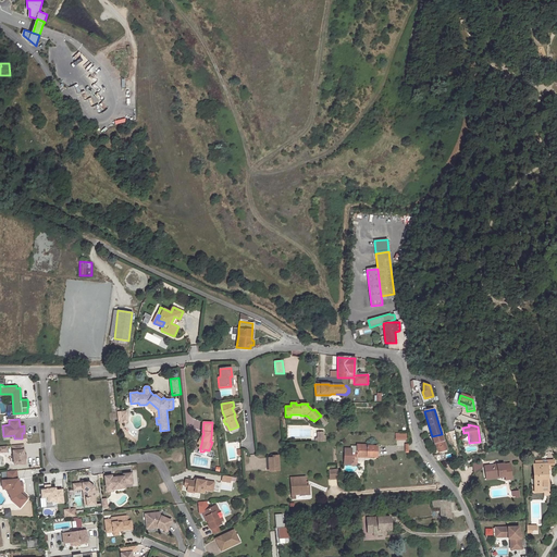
[(323,442),(323,435),(323,432),(318,432),(317,438),(314,438),(314,442),(323,442)]
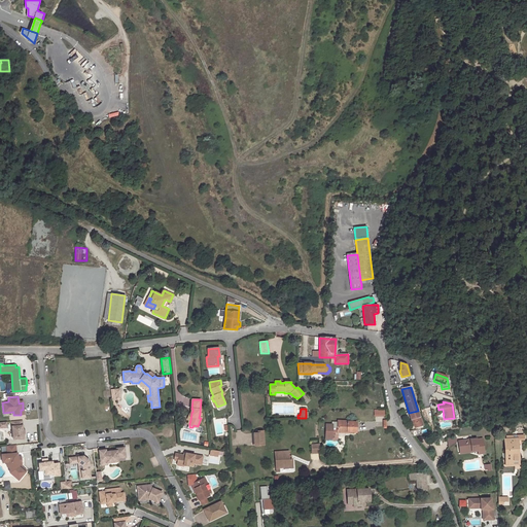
[(418,411),(409,413),(410,416),(411,420),(414,427),(422,425),(418,411)]
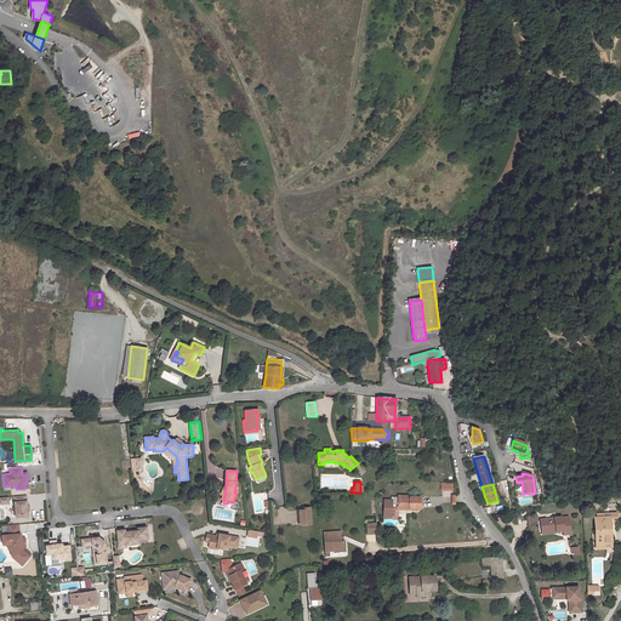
[(27,507),(26,495),(13,496),(16,517),(27,517),(27,511),(27,507)]
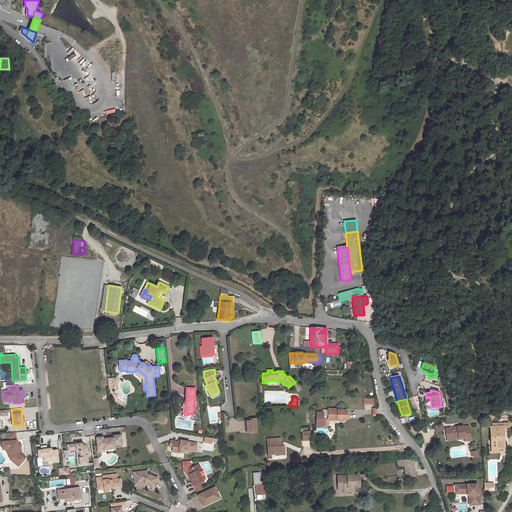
[(338,409),(328,409),(328,416),(328,420),(338,421),(338,420),(346,420),(346,410),(338,410),(338,409)]
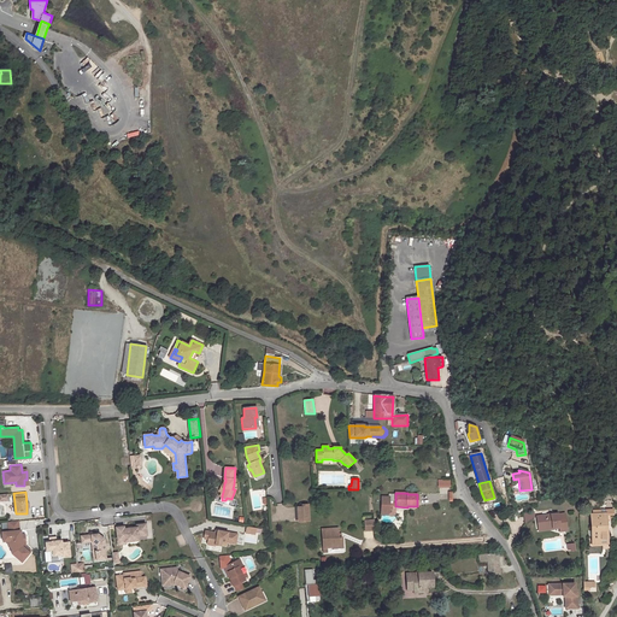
[(395,515),(395,512),(395,506),(395,501),(389,501),(389,513),(381,513),(381,516),(386,516),(389,516),(391,517),(392,517),(393,517),(394,516),(394,515),(395,515)]
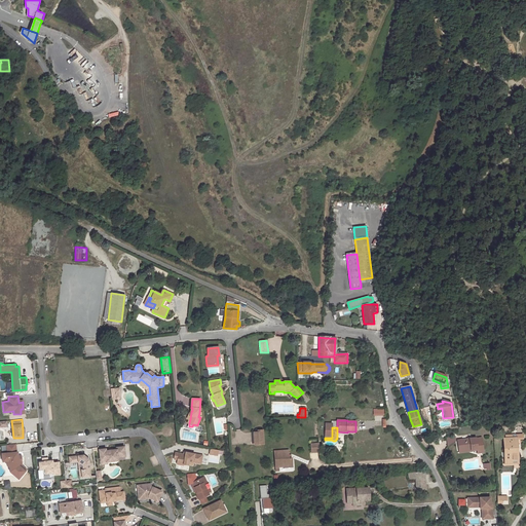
[(260,431),(258,431),(254,433),(255,445),(263,444),(262,429),(260,429),(260,431)]
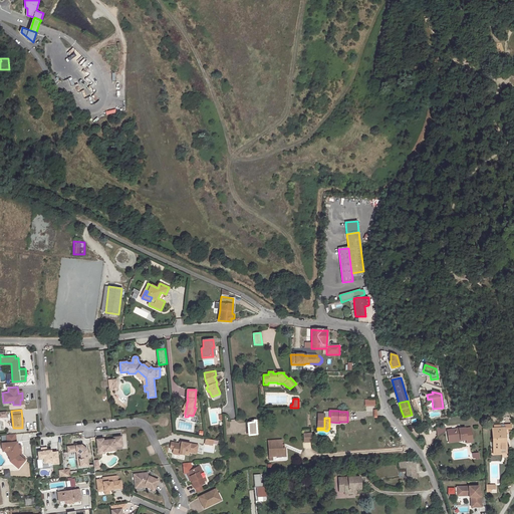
[(447,432),(446,428),(441,428),(439,429),(440,436),(442,434),(447,432)]
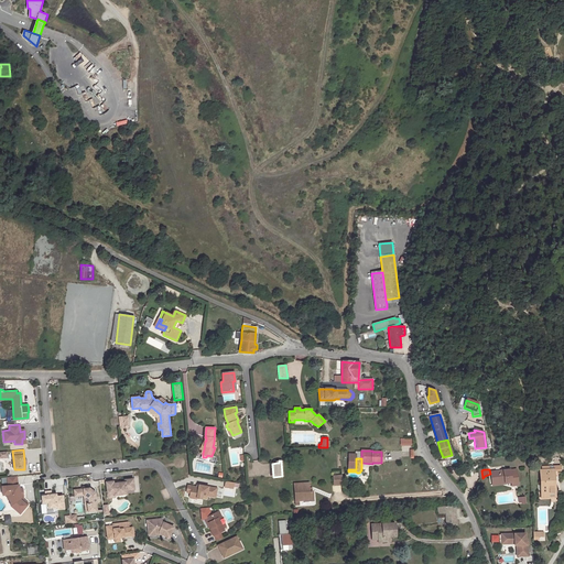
[(503,480),(505,483),(511,483),(511,486),(518,485),(517,470),(510,470),(510,469),(491,473),(492,483),(503,480)]
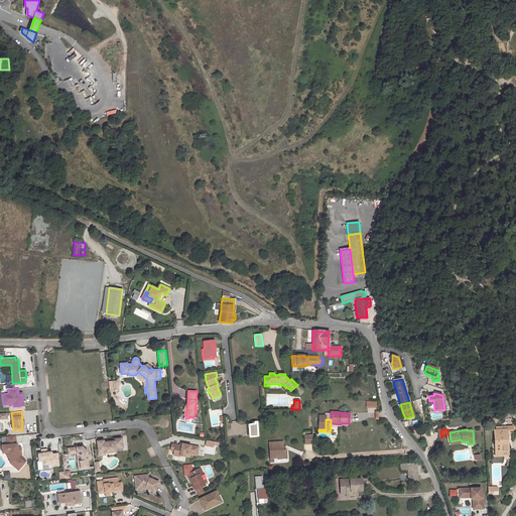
[(496,449),(507,449),(506,430),(495,431),(496,449)]
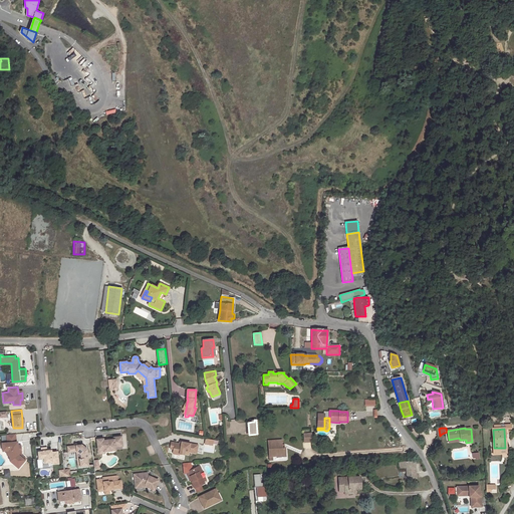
[(311,433),(304,434),(304,443),(312,442),(311,433)]
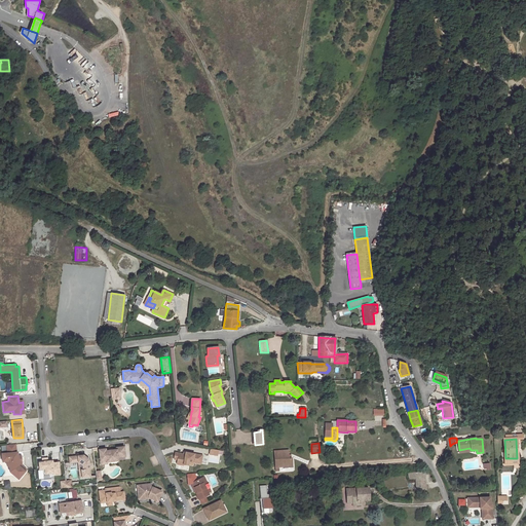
[(17,456),(17,452),(16,452),(15,444),(6,445),(7,453),(2,454),(2,462),(8,461),(8,467),(11,467),(11,472),(20,478),(26,470),(22,465),(22,462),(19,462),(17,456)]
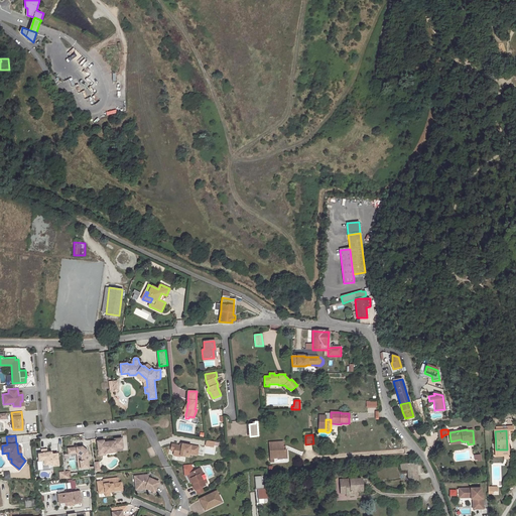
[(116,448),(123,447),(122,438),(114,439),(115,441),(104,442),(104,440),(98,441),(99,453),(105,452),(105,454),(116,453),(116,448)]
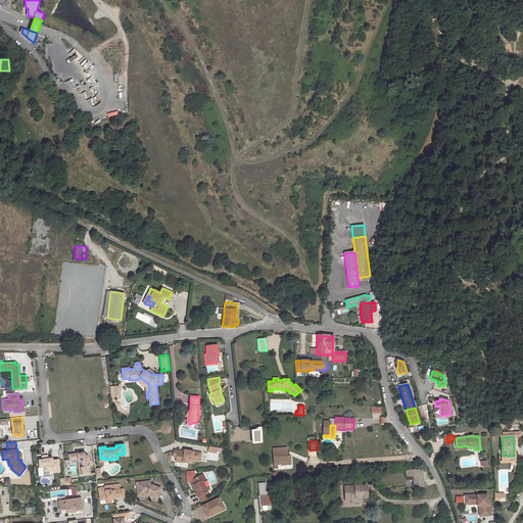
[(288,456),(288,453),(287,447),(274,448),(275,465),(282,465),(282,462),(286,462),(286,465),(292,465),(291,456),(290,456),(288,456)]
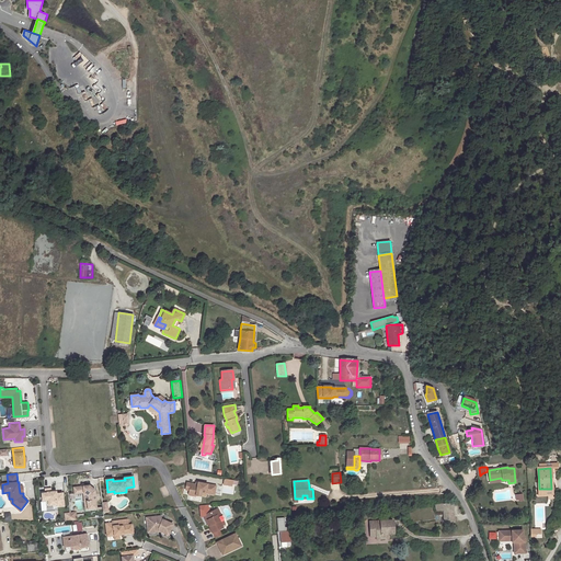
[(196,483),(186,482),(185,488),(190,489),(190,490),(189,492),(196,494),(195,495),(201,496),(201,494),(205,495),(206,493),(210,493),(212,484),(197,482),(197,484),(196,483)]
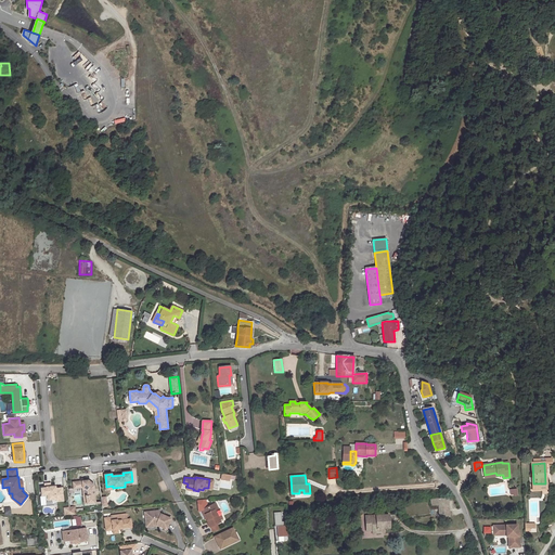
[(88,480),(74,482),(74,489),(84,488),(88,491),(88,495),(86,495),(87,504),(95,503),(94,495),(95,495),(94,490),(93,490),(93,485),(88,480)]
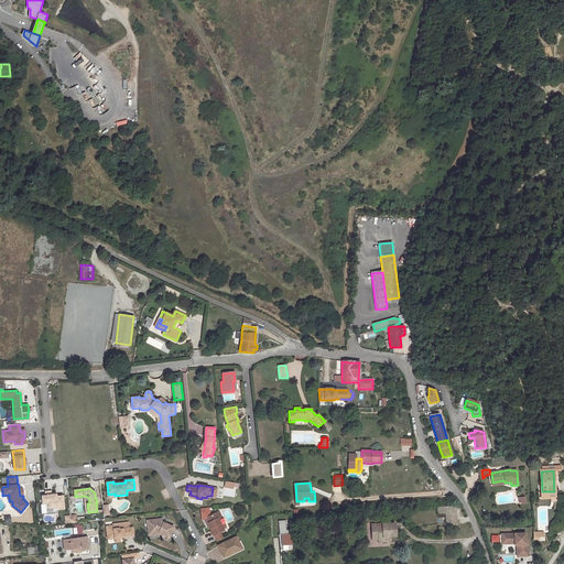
[(53,510),(64,509),(63,496),(56,497),(55,492),(50,494),(45,494),(45,495),(41,496),(42,505),(46,505),(46,509),(52,508),(53,510)]
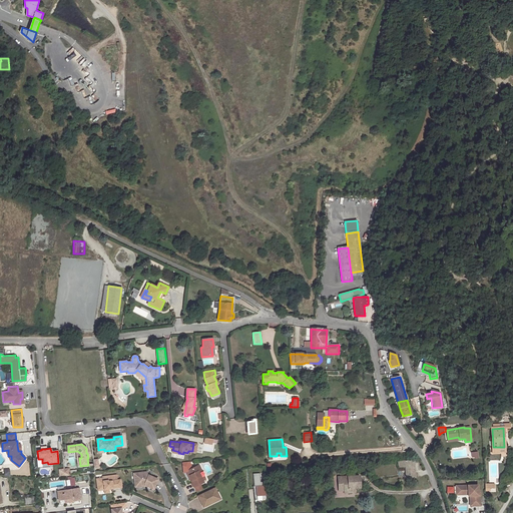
[(413,460),(398,461),(399,468),(403,467),(405,467),(405,469),(406,477),(415,477),(413,460)]
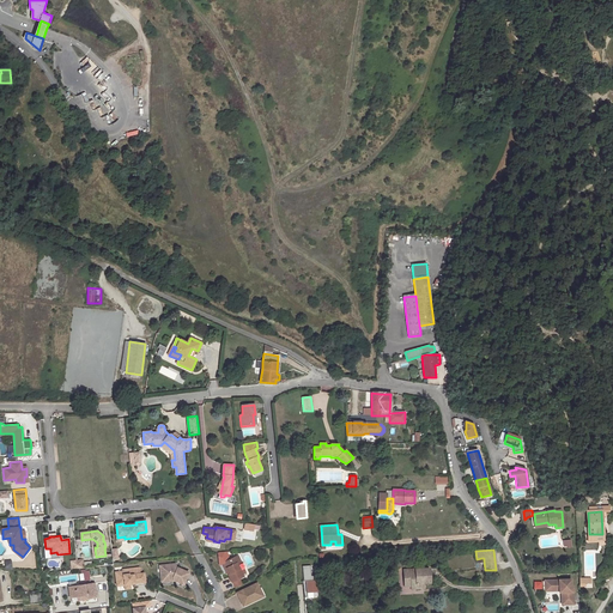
[(244,570),(241,571),(237,564),(234,557),(224,563),(229,572),(228,574),(232,582),(232,581),(236,587),(242,583),(240,578),(243,576),(243,575),(246,572),(244,570)]
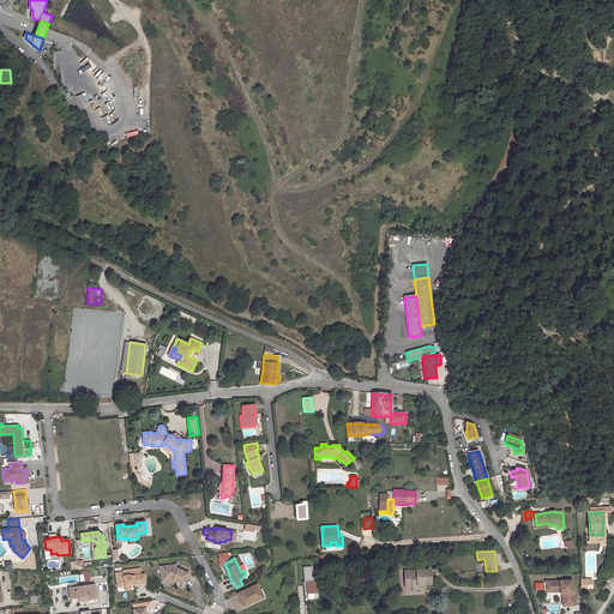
[(84,560),(70,561),(71,570),(84,569),(84,560)]
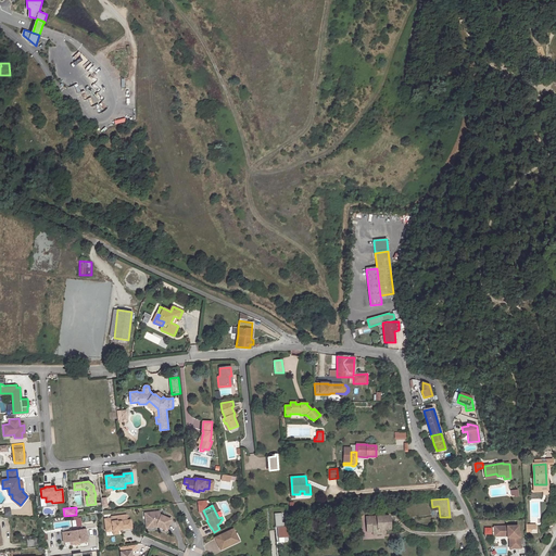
[(158,523),(158,527),(166,530),(171,518),(159,514),(159,512),(151,513),(151,512),(147,512),(148,513),(144,513),(146,525),(148,525),(149,526),(152,526),(153,525),(158,523)]
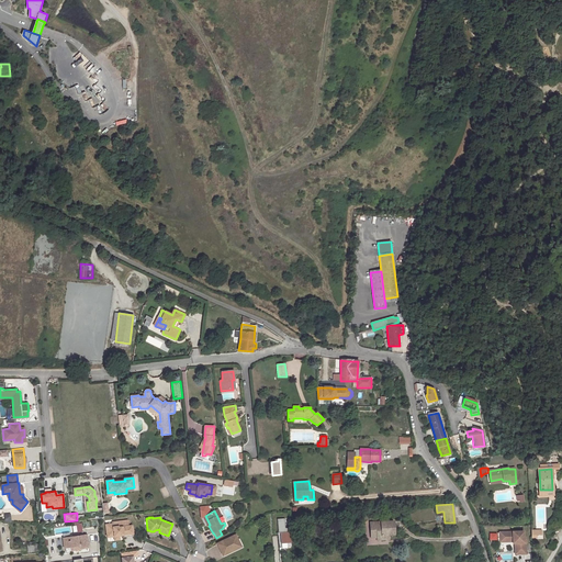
[(285,519),(278,520),(279,534),(281,534),(282,544),(293,544),(292,529),(287,529),(285,519)]
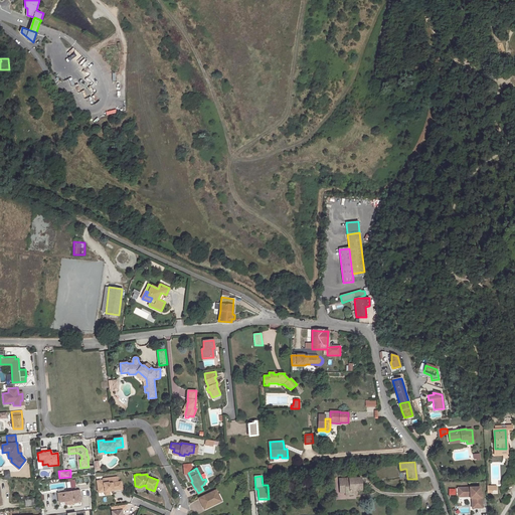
[(113,490),(122,489),(121,482),(117,482),(117,477),(103,479),(103,480),(97,481),(98,492),(104,492),(110,491),(113,490)]
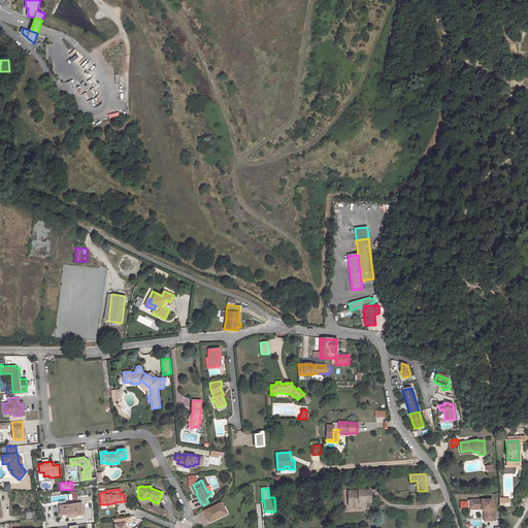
[(354,494),(353,491),(348,491),(349,505),(354,505),(354,503),(358,503),(358,507),(365,507),(365,502),(370,502),(370,490),(356,491),(356,494),(354,494)]
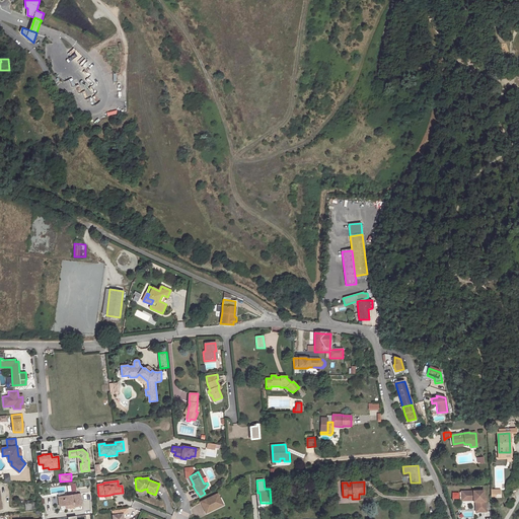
[(491,497),(502,497),(502,489),(491,489),(491,497)]
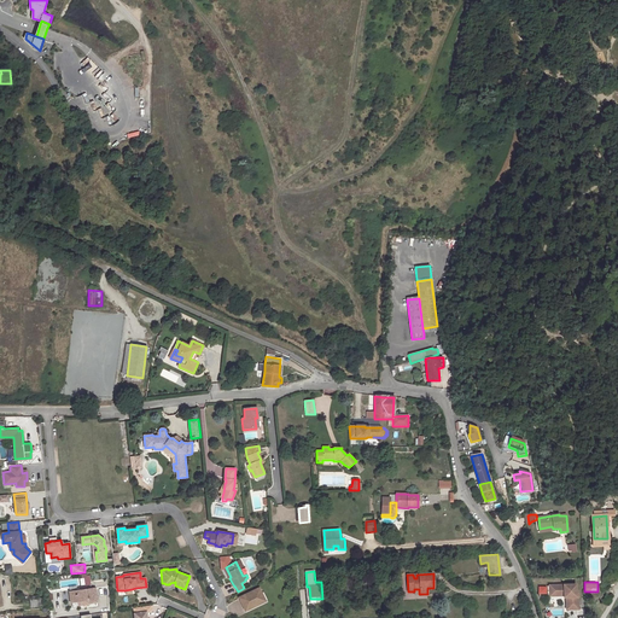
[(576,583),(555,584),(555,593),(564,593),(567,592),(567,596),(567,602),(567,608),(571,608),(578,608),(577,589),(576,589),(576,583)]
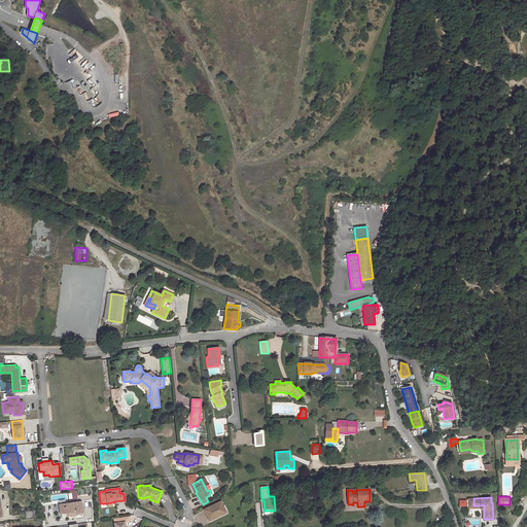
[(473,505),(473,498),(468,498),(468,507),(481,506),(481,508),(483,508),(483,519),(484,519),(484,514),(484,508),(484,504),(481,505),(473,505)]
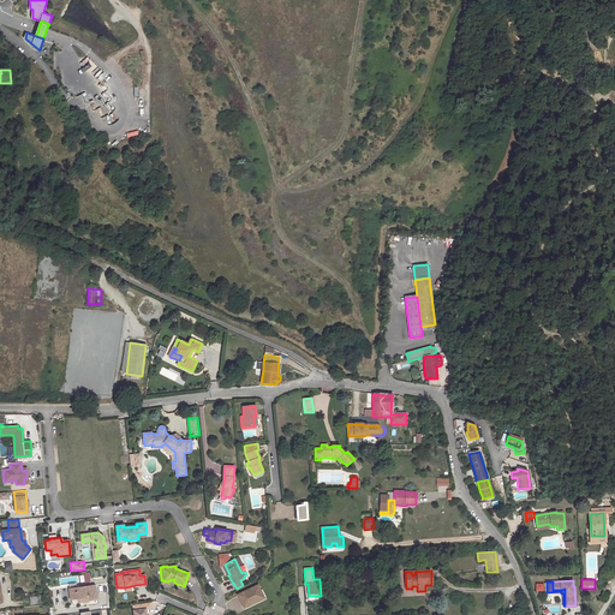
[(94,585),(69,589),(70,601),(76,599),(83,598),(82,597),(85,597),(85,601),(87,601),(89,601),(96,598),(94,585)]
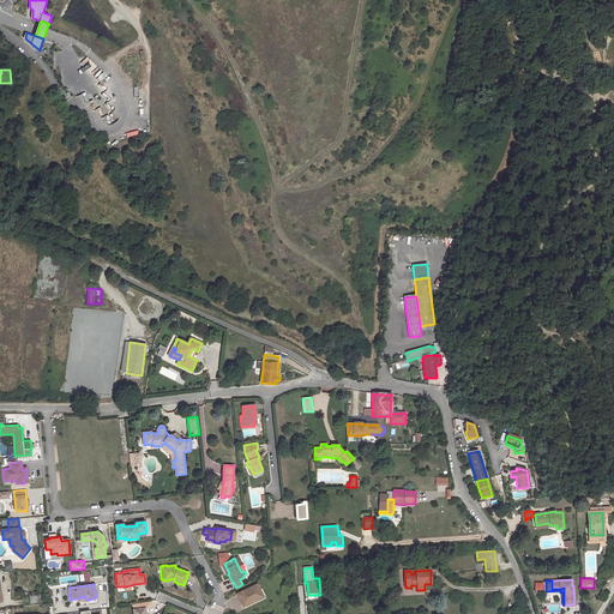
[(258,596),(263,594),(258,584),(238,594),(244,607),(256,601),(253,600),(258,597),(258,596)]
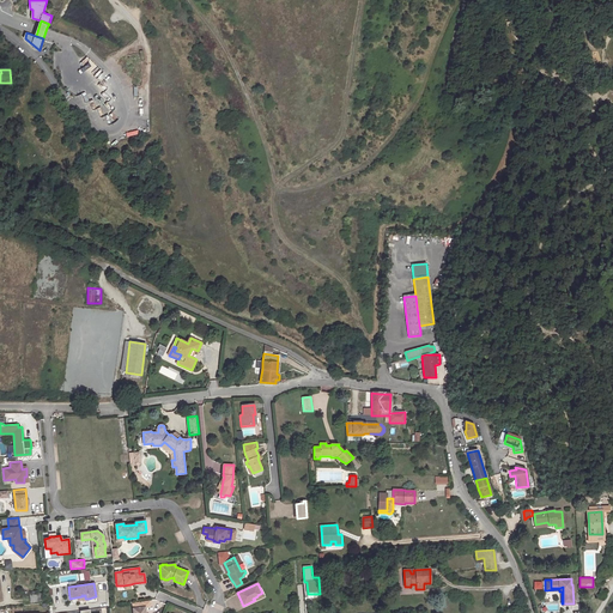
[(149,601),(139,602),(140,608),(133,610),(133,612),(145,612),(145,608),(150,607),(149,601)]
